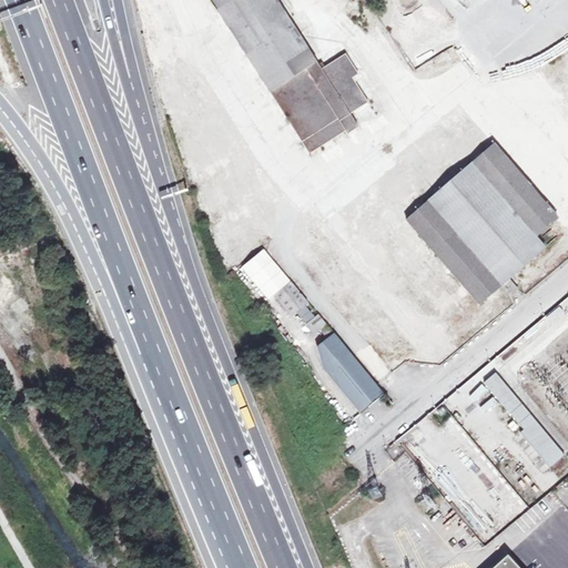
[(210,0),(310,154),(345,131),(347,134),(357,128),(350,115),(368,103),(355,82),(354,83),(352,79),(358,75),(345,56),(325,68),(322,70),(318,66),(317,62),(304,43),(300,36),(291,21),(286,16),(276,0),(210,0)]
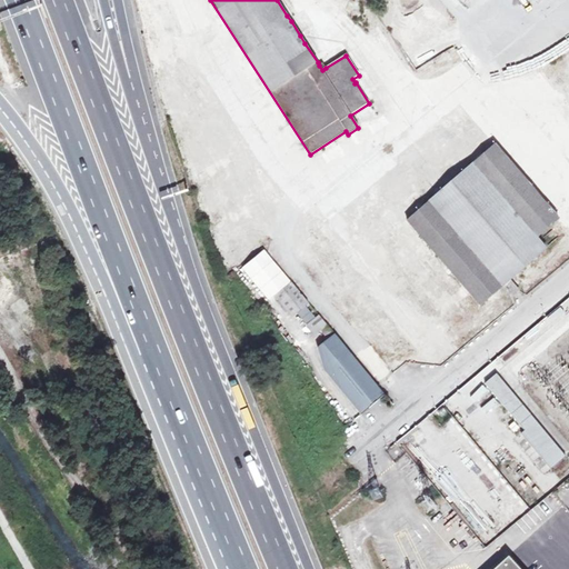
[(297,18),(285,0),(277,0),(287,16),(291,21),(297,18)]
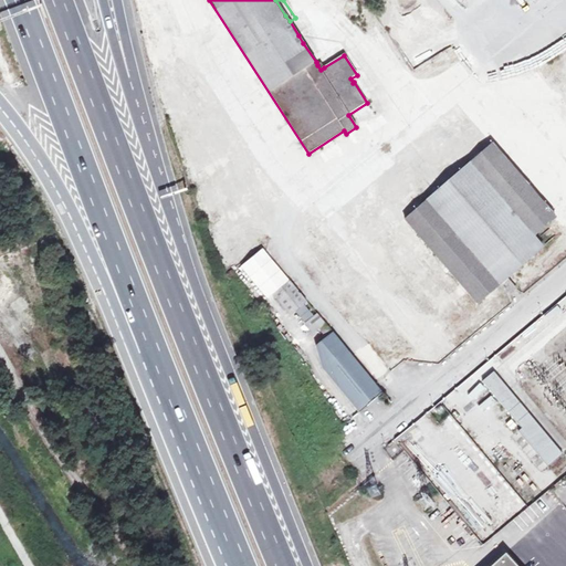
[(310,28),(299,35),(303,43),(316,62),(327,55),(310,28)]
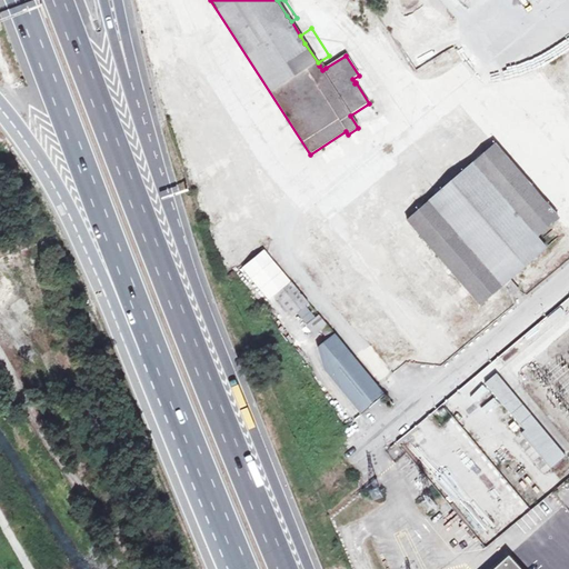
[(363,119),(373,111),(369,106),(359,112),(363,119)]
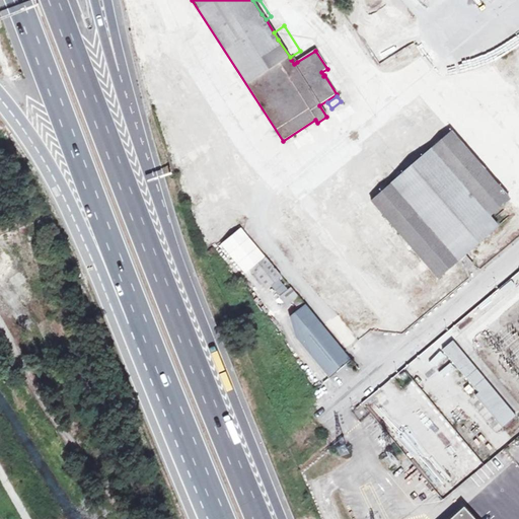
[(452,132),(432,149),(491,216),(511,199),(452,132)]
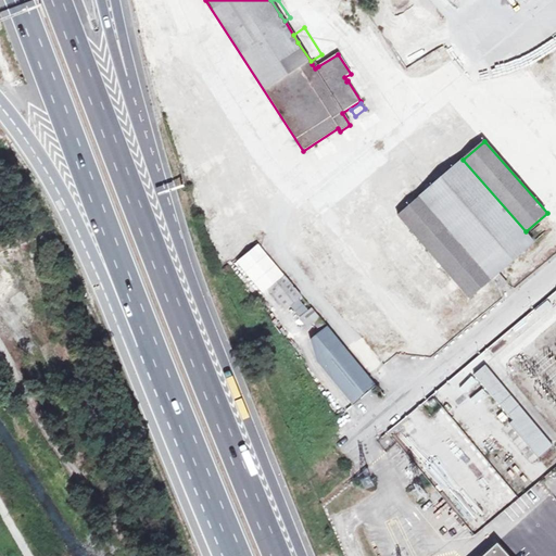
[(526,231),(463,160),(399,215),(470,298),(492,279),(501,289),(509,282),(501,273),(534,242),(526,231)]
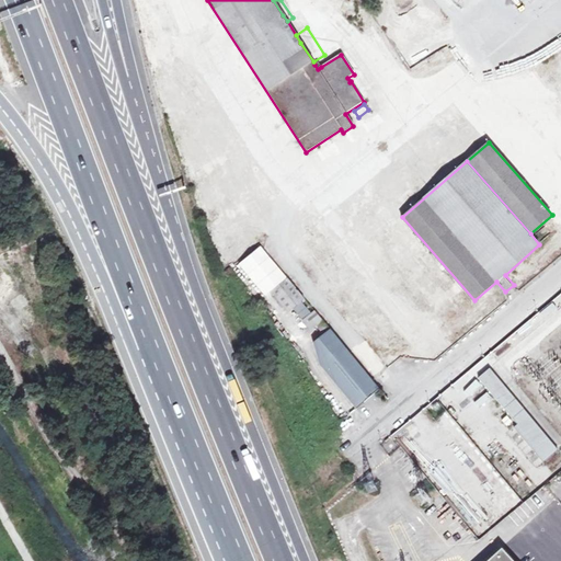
[(26,262),(37,258),(34,250),(33,248),(23,252),(26,262)]
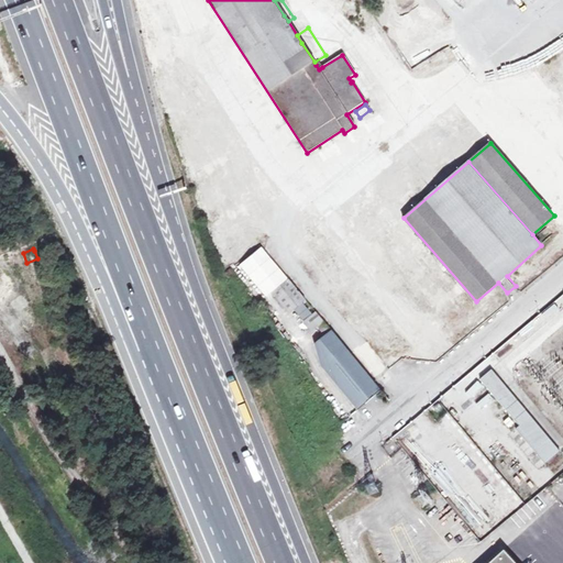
[(288,313),(304,300),(287,282),(272,294),(288,313)]
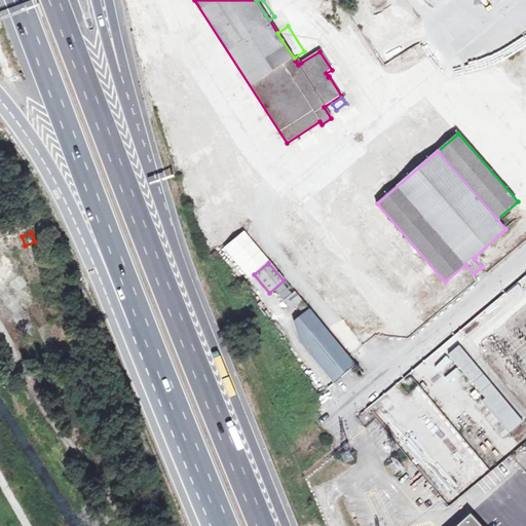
[(291,310),(297,305),(304,313),(295,322),(301,343),(335,382),(354,366),(294,293),(284,301),(291,310)]
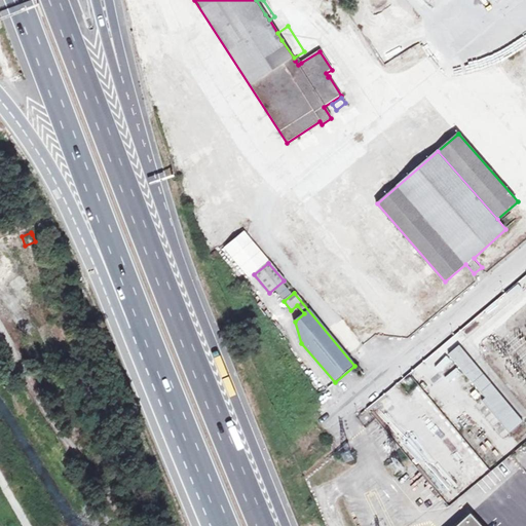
[(486,308),(475,317),(481,326),(492,316),(486,308)]
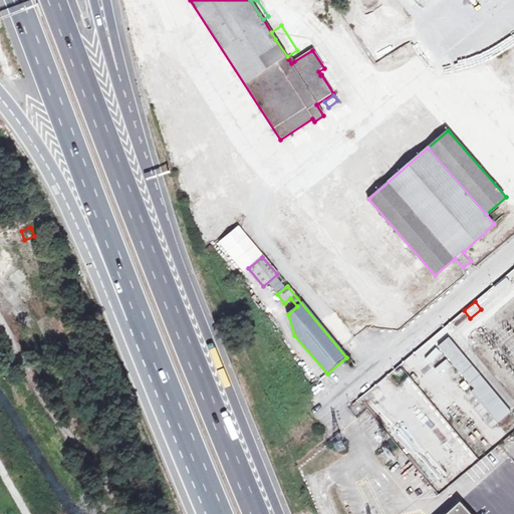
[(34,325),(24,331),(28,337),(37,332),(34,325)]
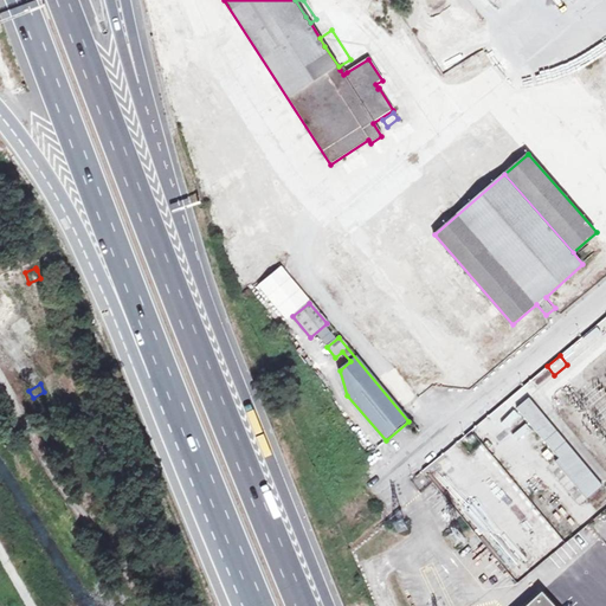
[(559,459),(555,463),(587,500),(604,487),(529,399),(517,408),(559,459)]
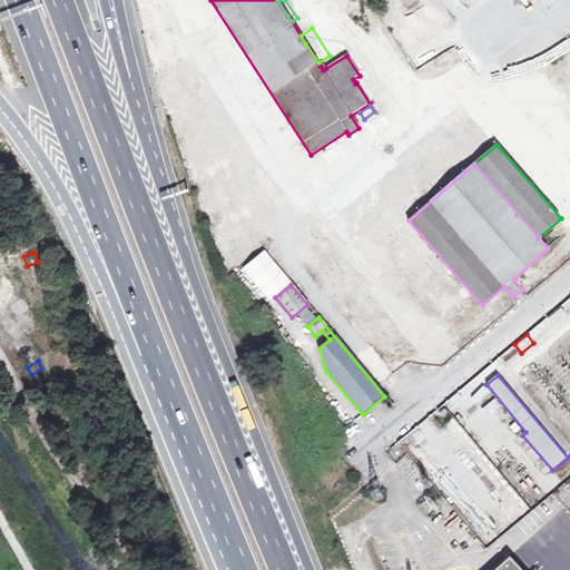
[(414,473),(409,481),(422,491),(428,484),(414,473)]
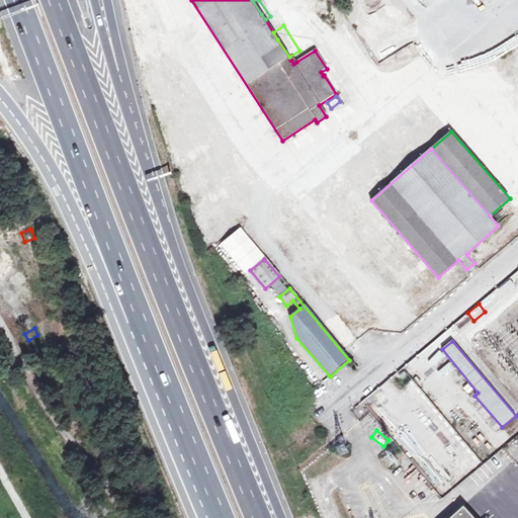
[(380,456),(389,467),(398,460),(390,449),(380,456)]
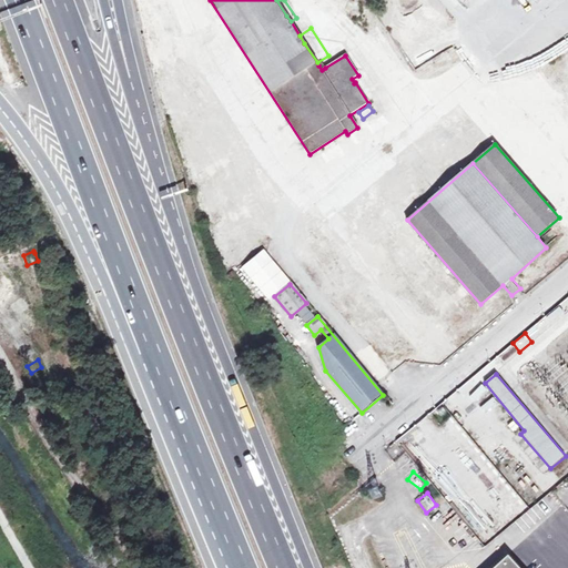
[(518,567),(506,554),(489,567),(518,567)]
